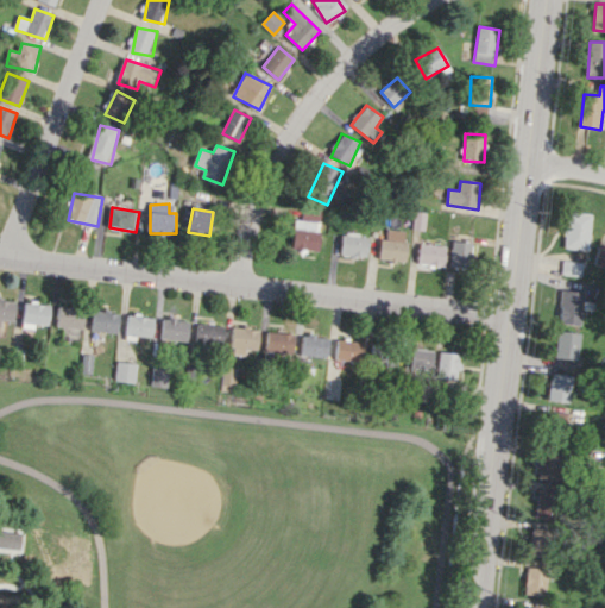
[(322,232),(319,232),(321,211),(304,208),(303,221),(298,220),(295,249),(320,252),(322,232)]
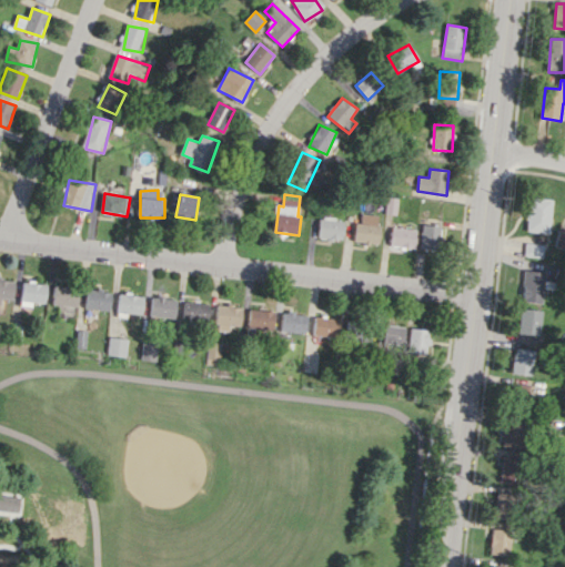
[(528,232),(552,233),(553,200),(530,199),(528,232)]
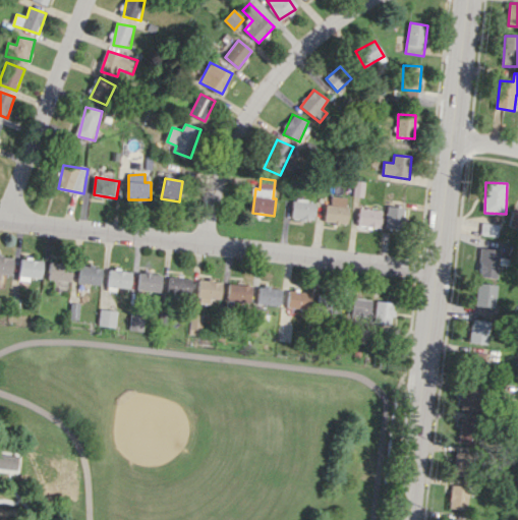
[(349,198),(332,196),(331,206),(327,205),(325,223),(346,225),(349,198)]
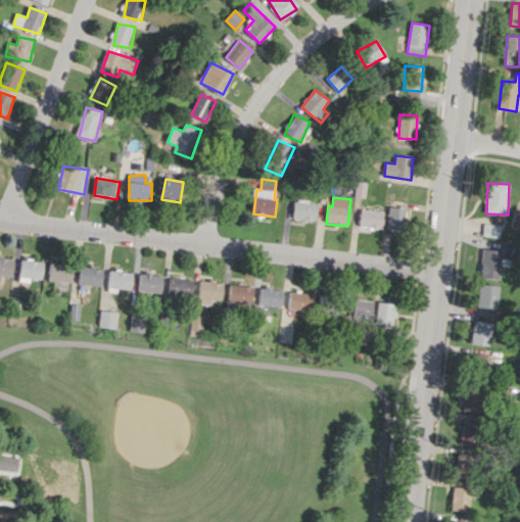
[(295,201),(293,220),(316,222),(318,203),(295,201)]
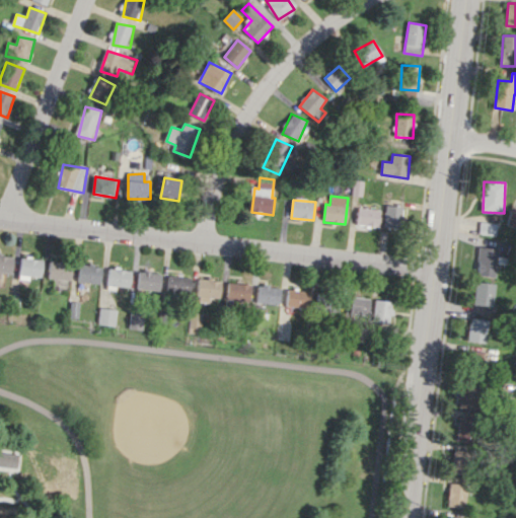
[(402,229),(403,207),(385,206),(384,228),(402,229)]
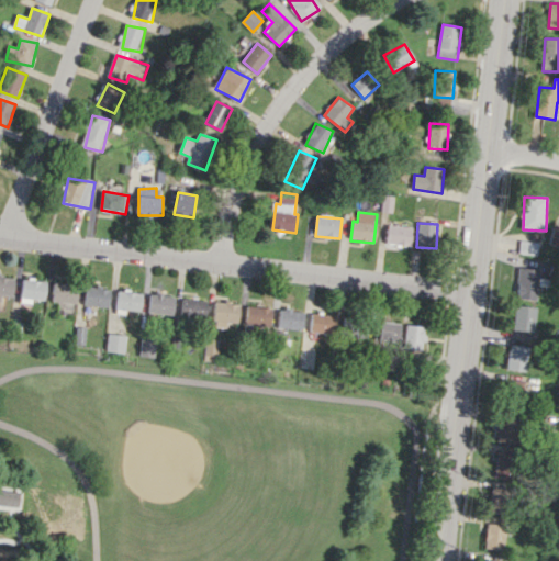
[(412,227),(387,226),(387,244),(411,245),(412,227)]
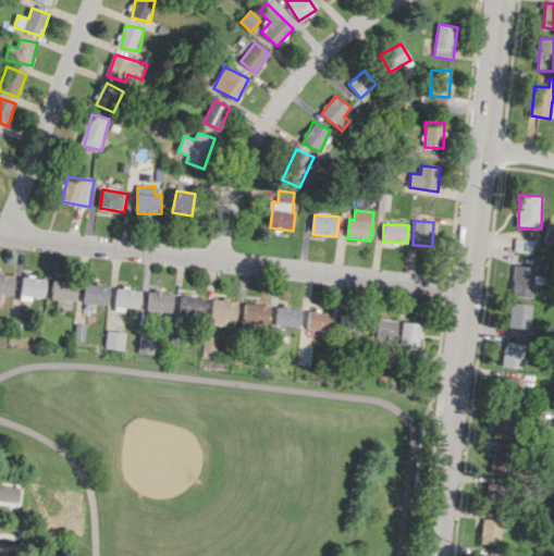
[(534,242),(516,238),(514,250),(532,254),(534,242)]
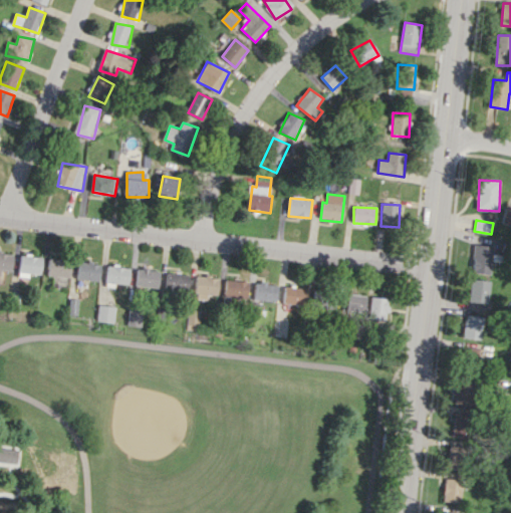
[(492,258),(493,247),(473,245),(471,273),(490,275),(491,258),(492,258)]
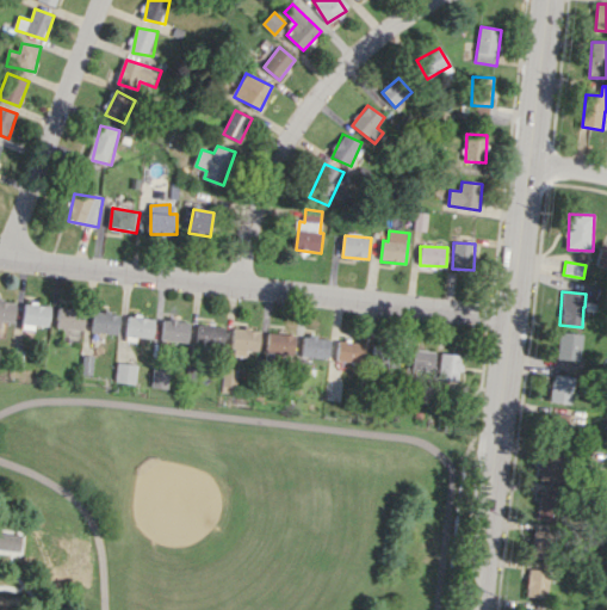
[(0,328),(2,328),(2,321),(17,322),(17,302),(0,301),(0,328)]
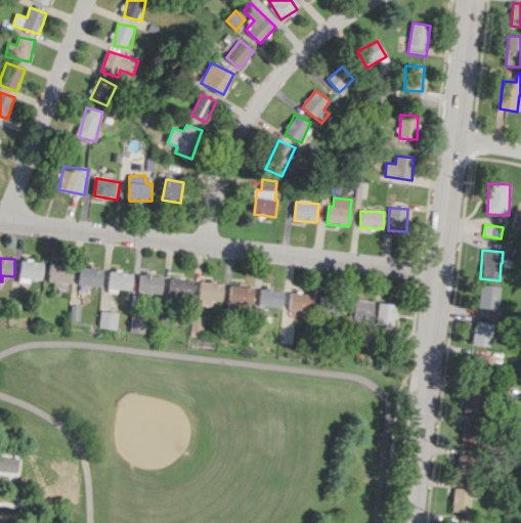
[(44,280),(45,263),(22,262),(20,284),(32,284),(33,279),(44,280)]
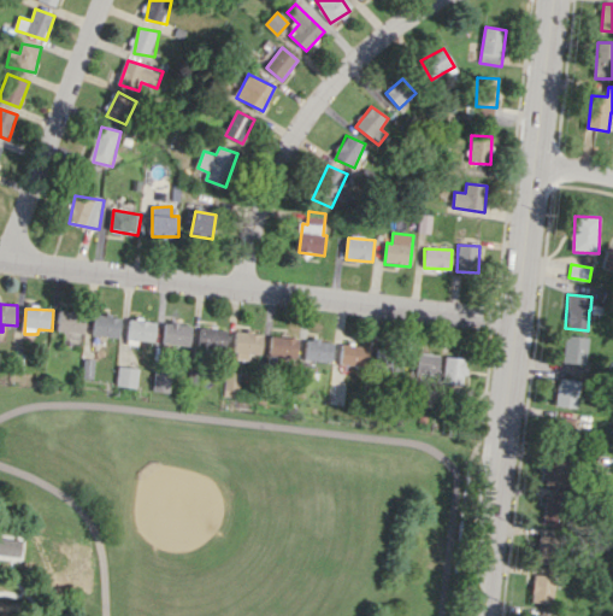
[(87,333),(87,314),(60,312),(60,333),(87,333)]
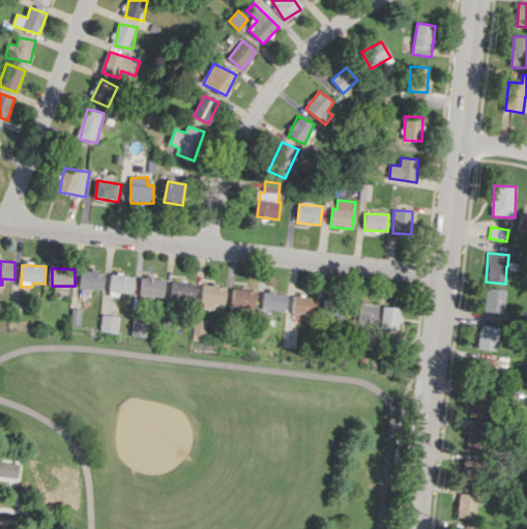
[(106,272),(85,271),(84,289),(105,290),(106,272)]
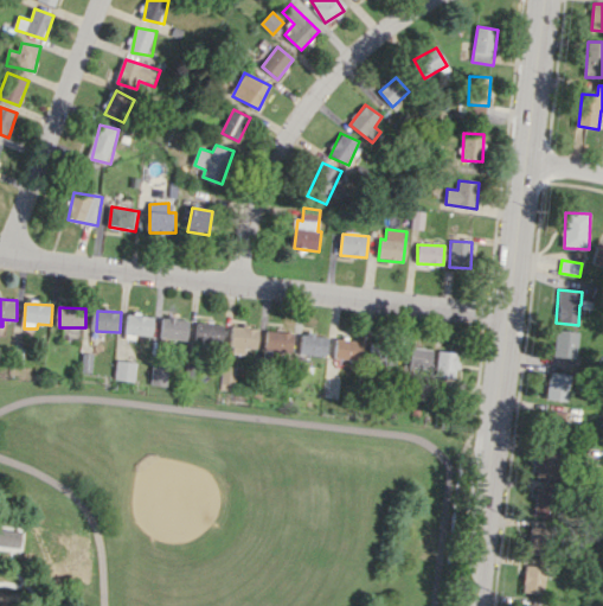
[(153,342),(156,318),(130,314),(127,337),(153,342)]
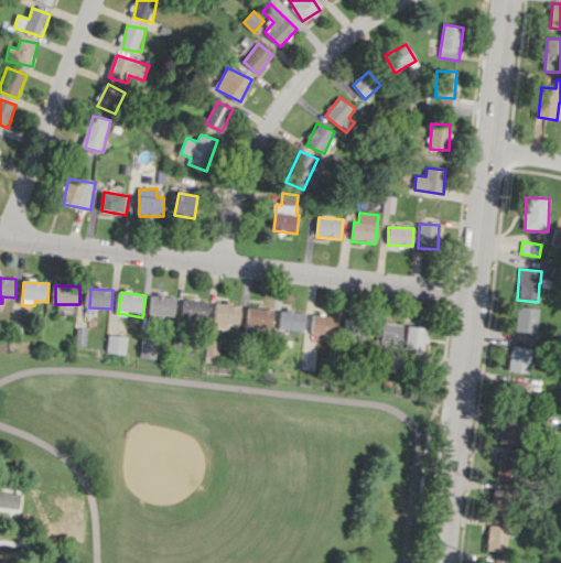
[(176,296),(152,295),(151,315),(176,316),(176,296)]
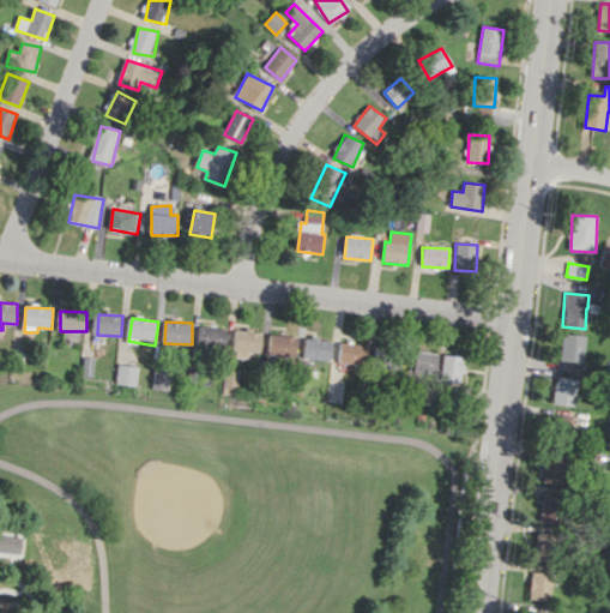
[(200,348),(225,349),(227,329),(201,328),(200,348)]
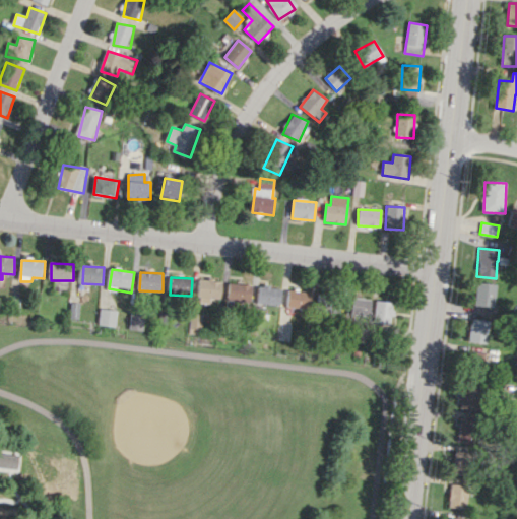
[(200,280),(199,304),(210,304),(210,299),(221,299),(222,281),(200,280)]
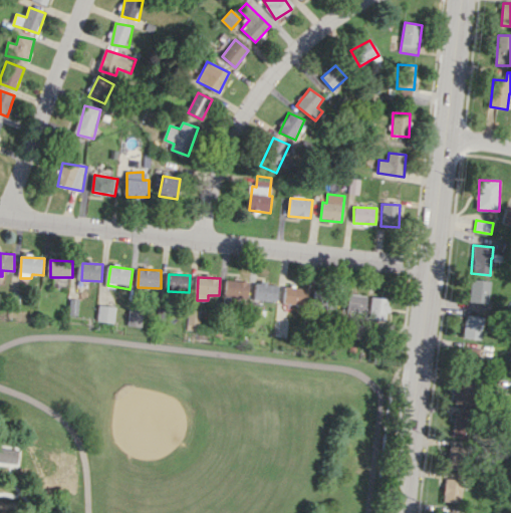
[(249,282),(226,280),(224,299),(247,301),(249,282)]
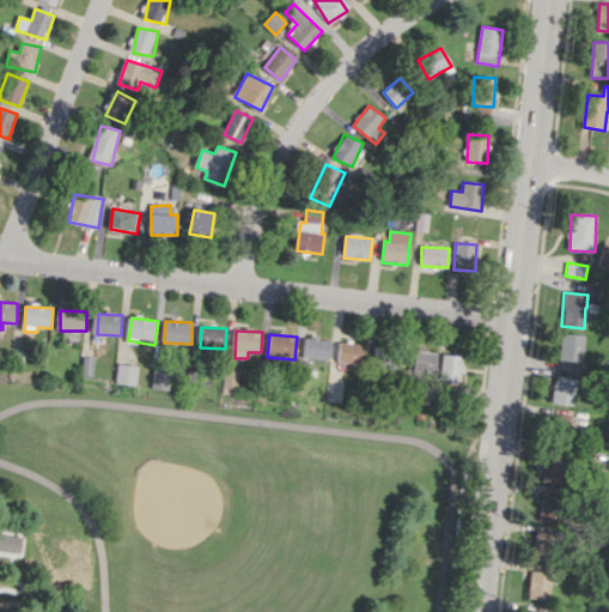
[(559,362),(583,363),(584,335),(560,334),(559,362)]
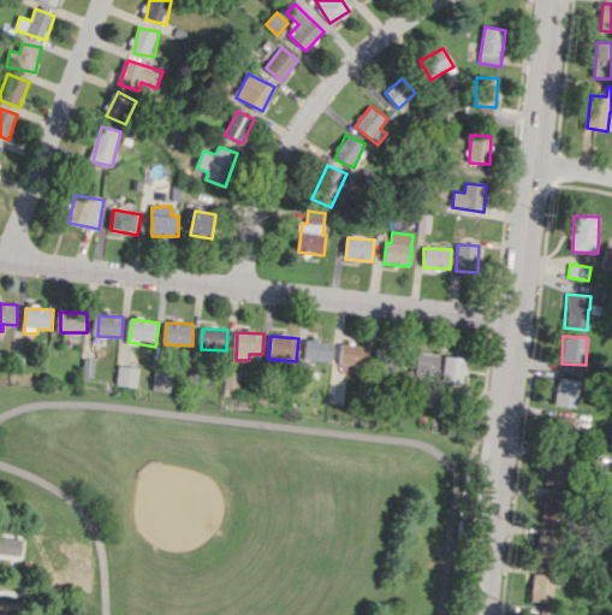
[(307,339),(306,361),(332,362),(333,341),(307,339)]
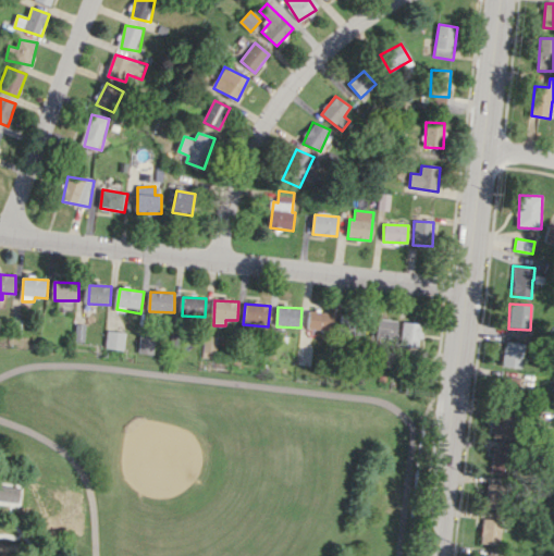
[(334,313),(309,311),(308,330),(334,331),(334,313)]
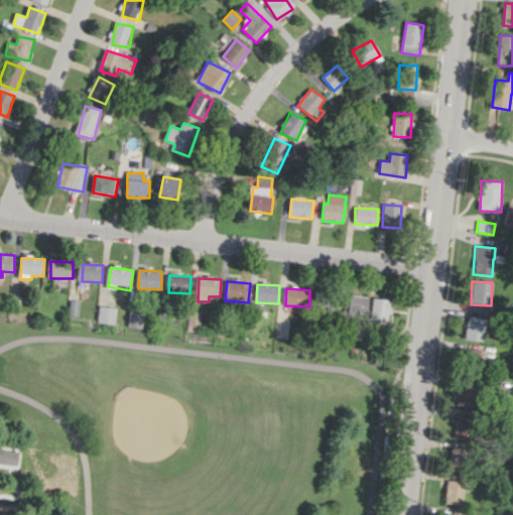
[(344,311),(366,314),(368,298),(346,294),(344,311)]
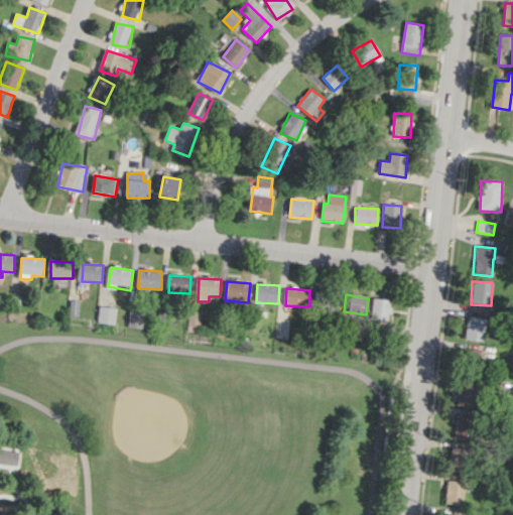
[(388,323),(390,300),(372,298),(370,320),(388,323)]
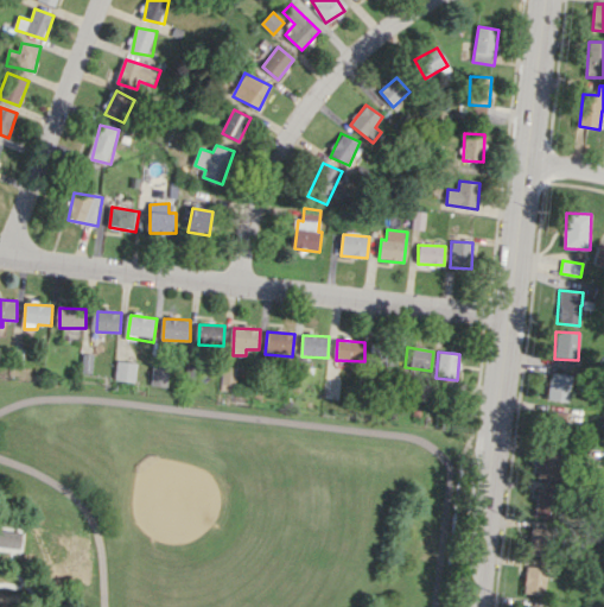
[(139,364),(120,362),(119,381),(138,383),(139,364)]
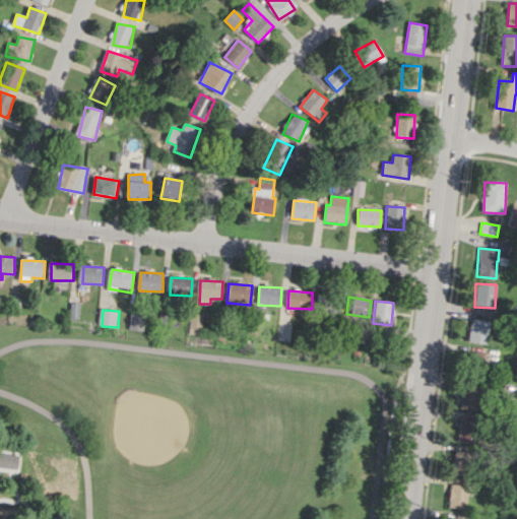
[(131,331),(145,331),(145,314),(132,313),(131,331)]
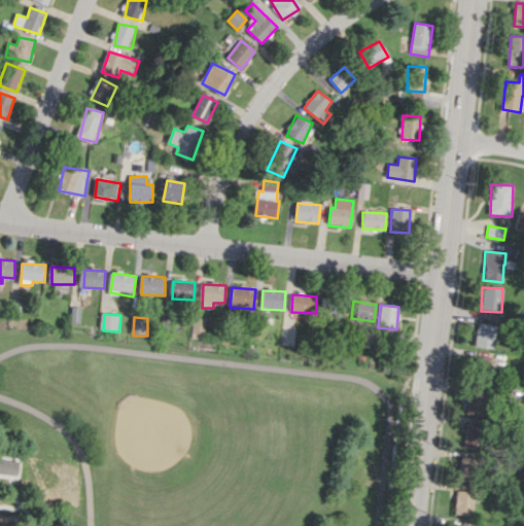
[(206,335),(207,319),(196,318),(195,334),(206,335)]
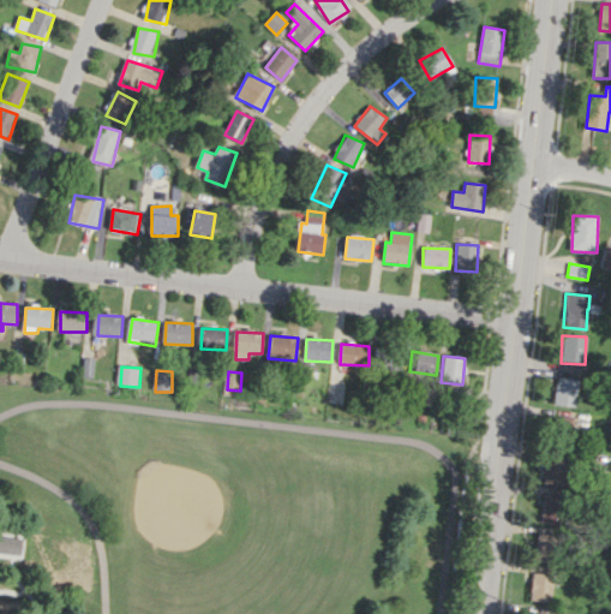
[(577,406),(577,380),(556,379),(556,406),(577,406)]
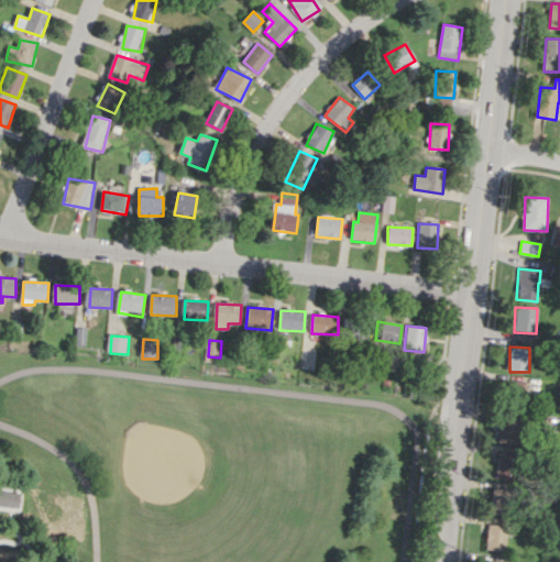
[(526,399),(529,384),(509,379),(506,395),(526,399)]
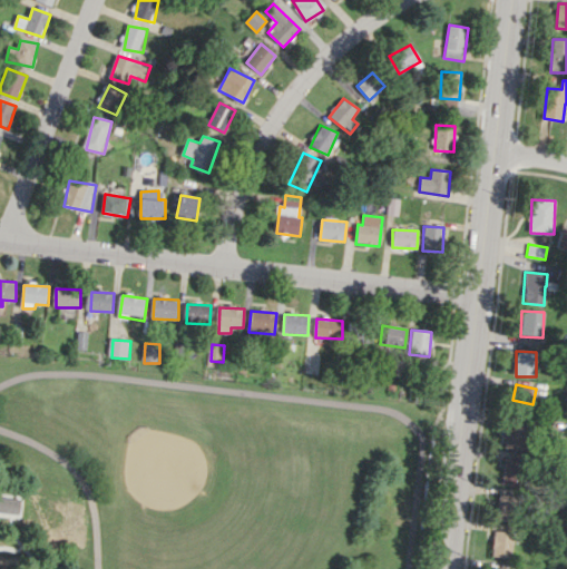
[(526,449),(526,424),(507,423),(507,449),(526,449)]
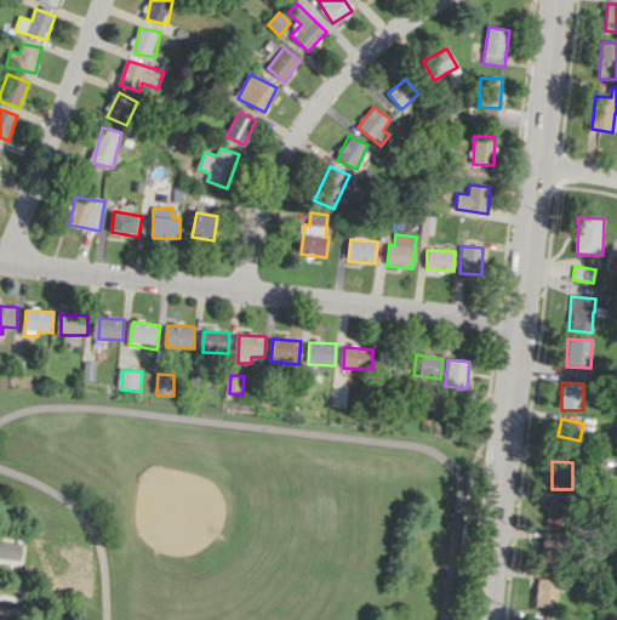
[(548,528),(569,529),(570,501),(549,500),(548,528)]
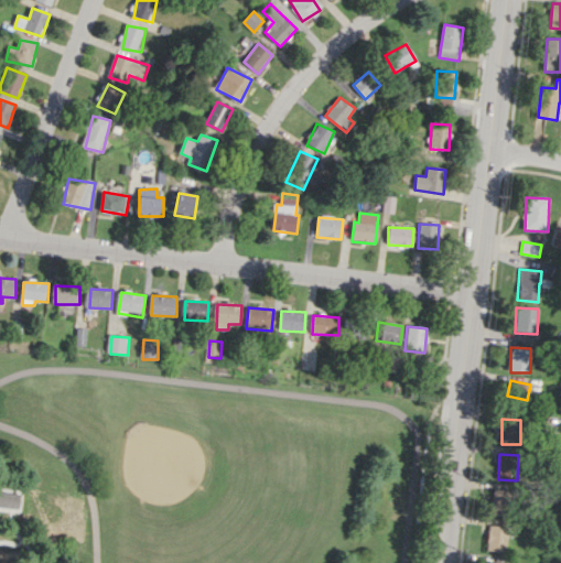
[(508,516),(509,490),(494,490),(493,515),(508,516)]
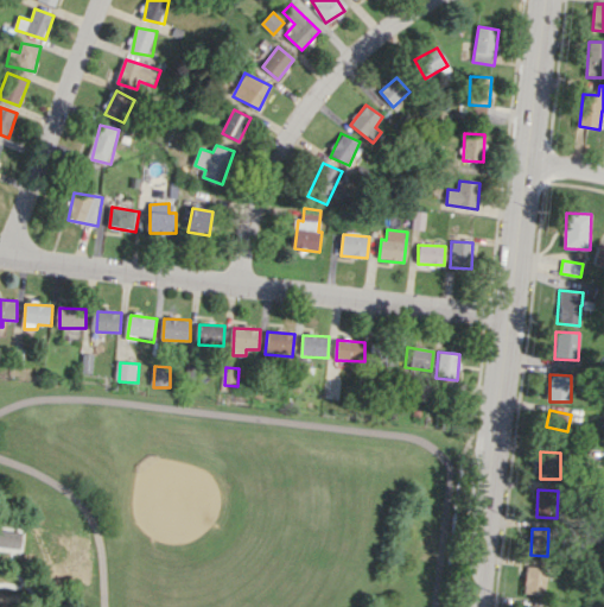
[(24,533),(0,530),(0,548),(21,550),(24,533)]
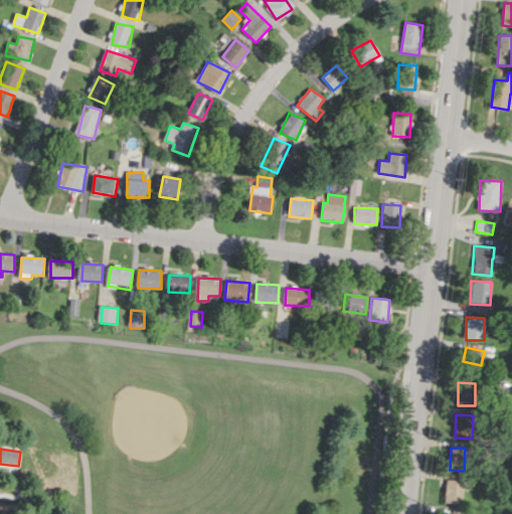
[(463,504),(463,481),(446,480),(446,503),(463,504)]
